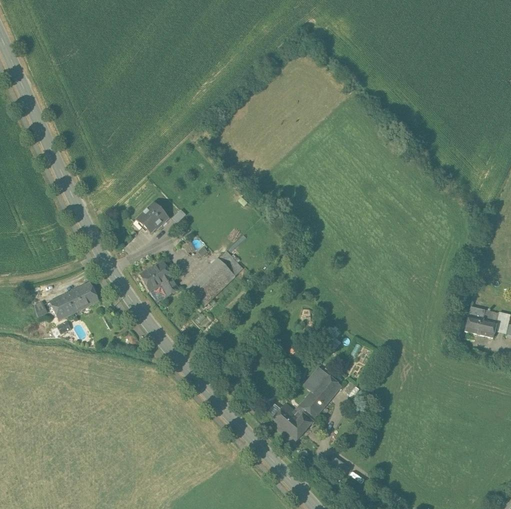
[(153,202),(136,219),(143,226),(144,225),(151,231),(155,227),(157,228),(168,217),(153,202)]
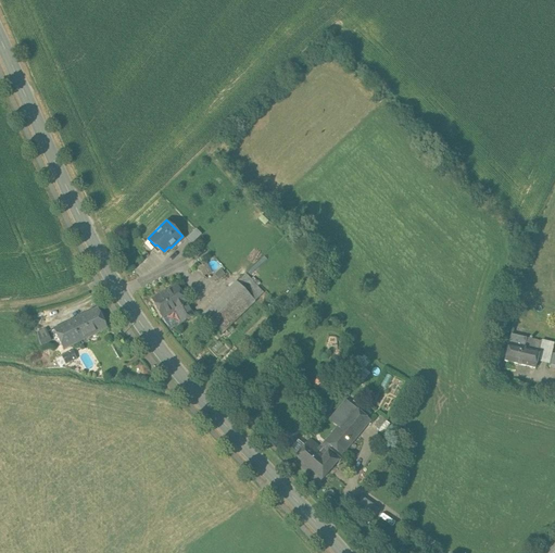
[(194,226),(186,236),(191,241),(200,231),(194,226)]
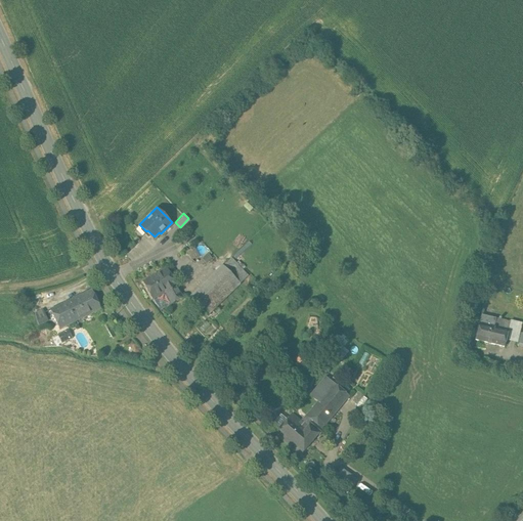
[(223,264),(240,281),(247,274),(230,257),(223,264)]
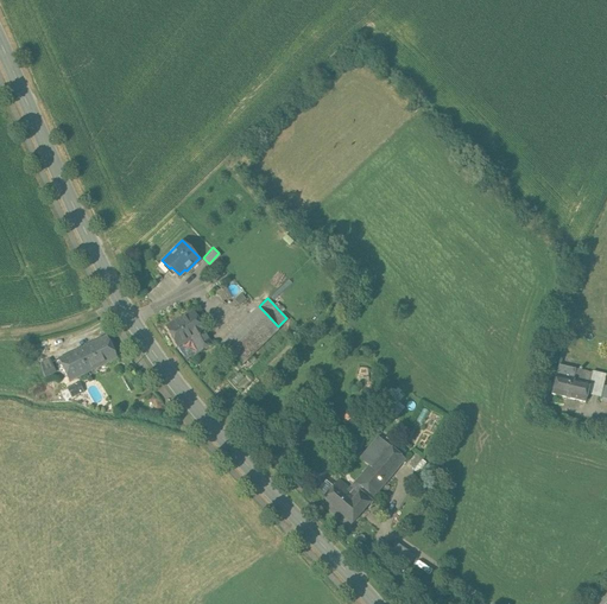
[(259,306),(236,328),(250,341),(255,348),(278,326),(259,306)]
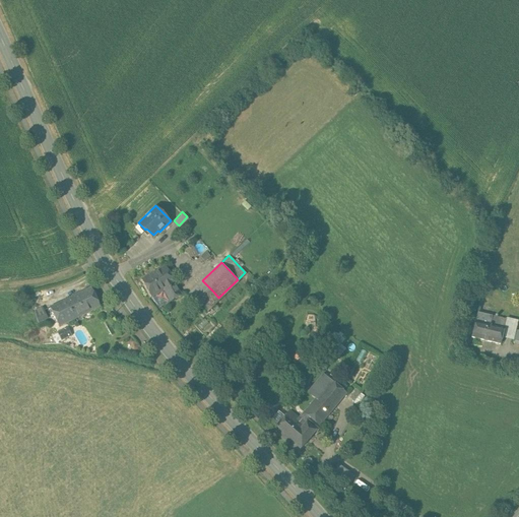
[(165,263),(154,269),(160,279),(163,278),(167,285),(174,281),(165,263)]
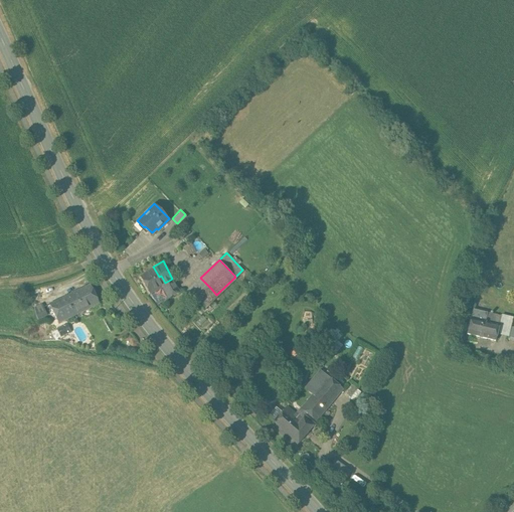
[(153,267),(139,274),(149,292),(161,285),(165,283),(161,276),(159,277),(153,267)]
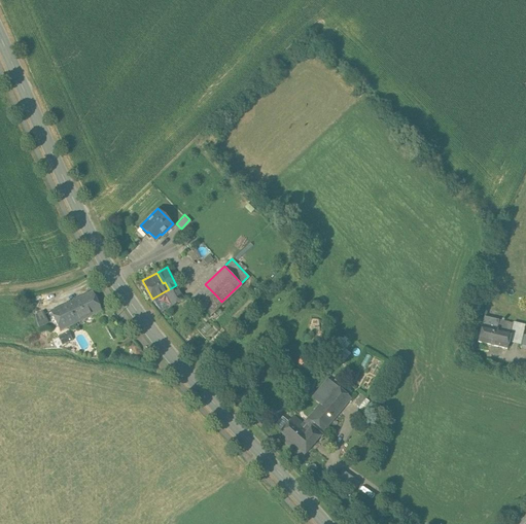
[(205,284),(190,298),(202,309),(216,295),(205,284)]
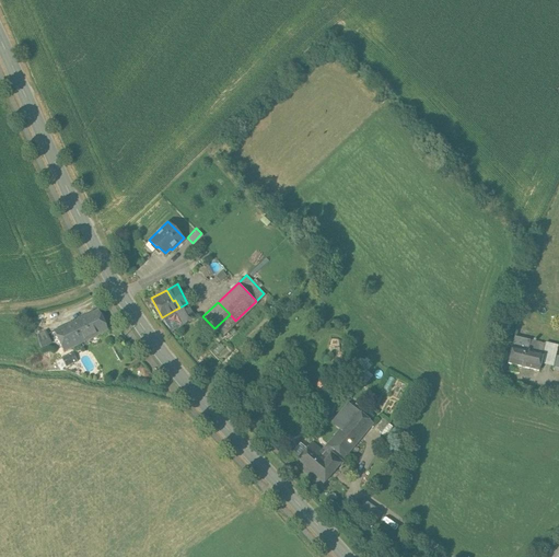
[(179,308),(175,310),(181,321),(194,314),(187,303),(179,308)]
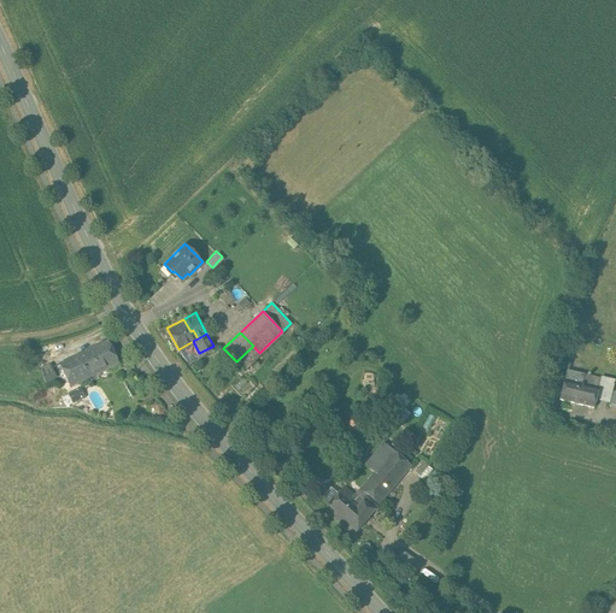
[(107,339),(89,347),(100,369),(118,360),(107,339)]
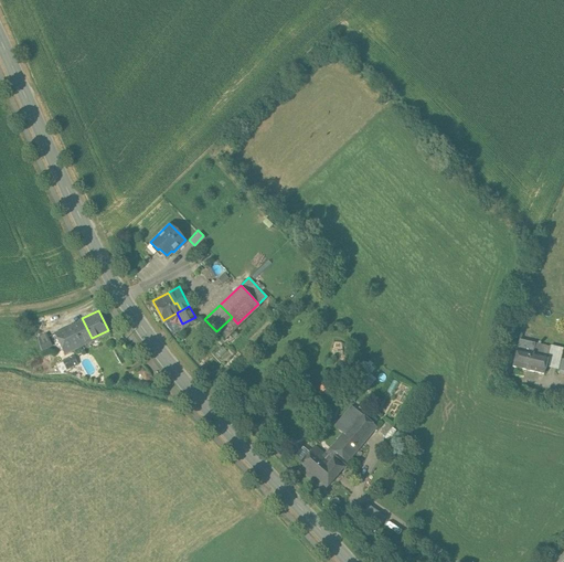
[(163,320),(167,327),(168,327),(170,328),(171,328),(173,328),(174,328),(182,324),(177,313),(163,320)]
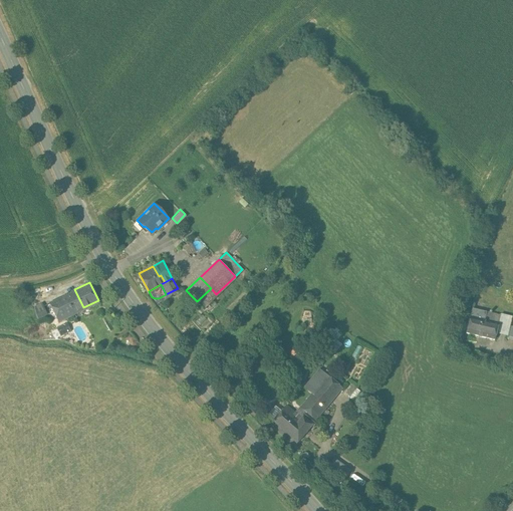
[(211,288),(197,301),(203,307),(212,298),(216,294),(211,288)]
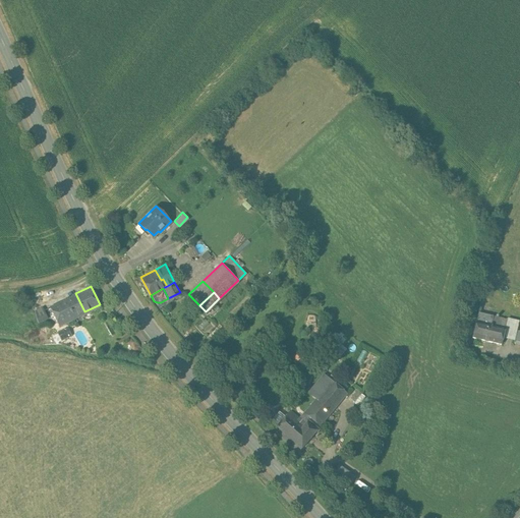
[(75,293),(50,305),(59,325),(84,311),(75,293)]
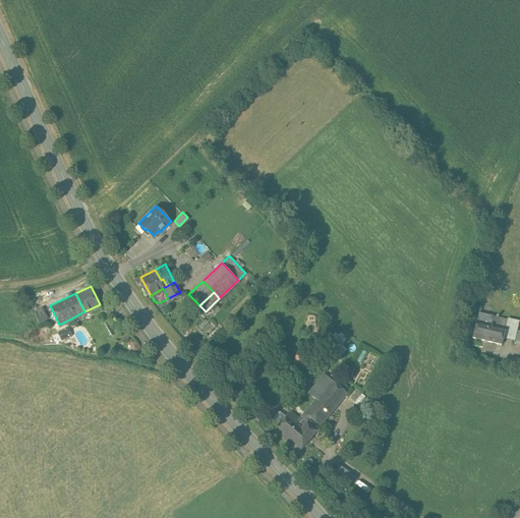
[(215,302),(206,311),(212,314),(219,307),(215,302)]
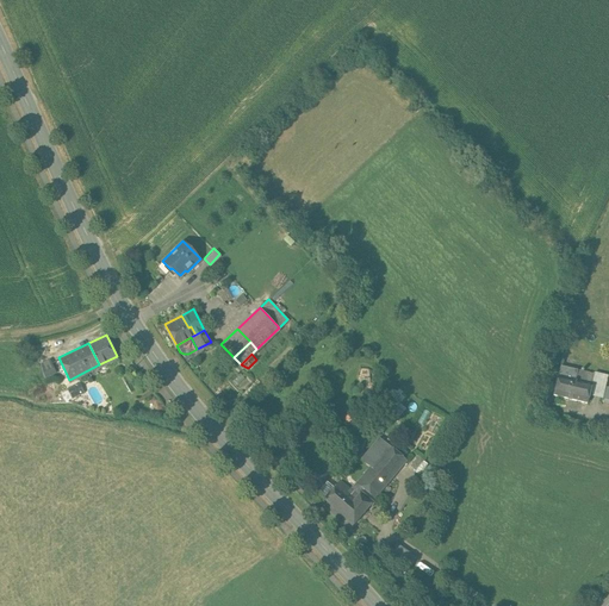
[(56,370),(53,363),(51,361),(42,366),(44,376),(56,370)]
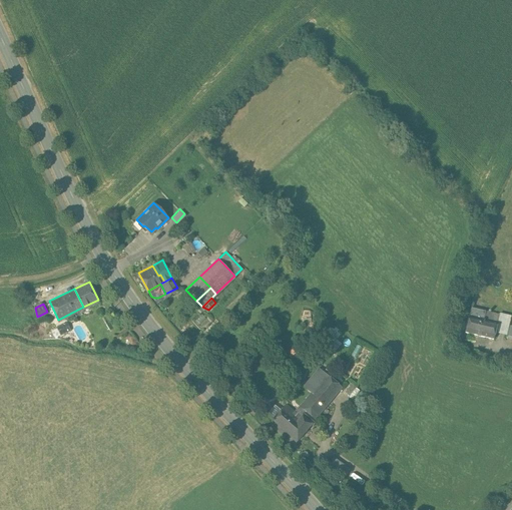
[(486,309),(471,305),(469,315),(484,318),(486,309)]
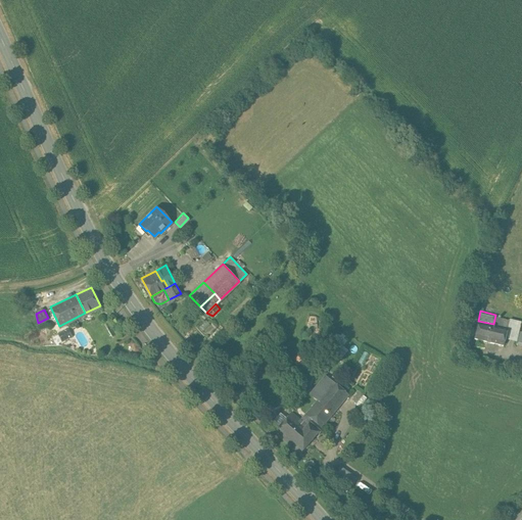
[(496,325),(507,327),(510,318),(499,316),(496,325)]
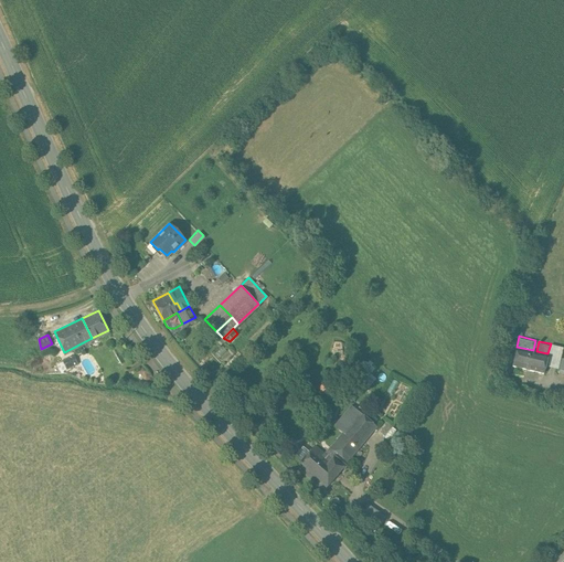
[(551,343),(547,353),(561,357),(563,347),(551,343)]
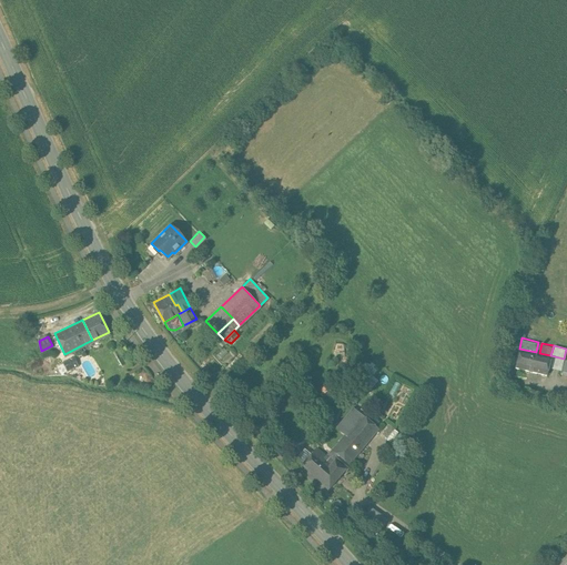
[(536,352),(519,349),(515,365),(547,373),(548,365),(550,355),(539,353),(536,352)]
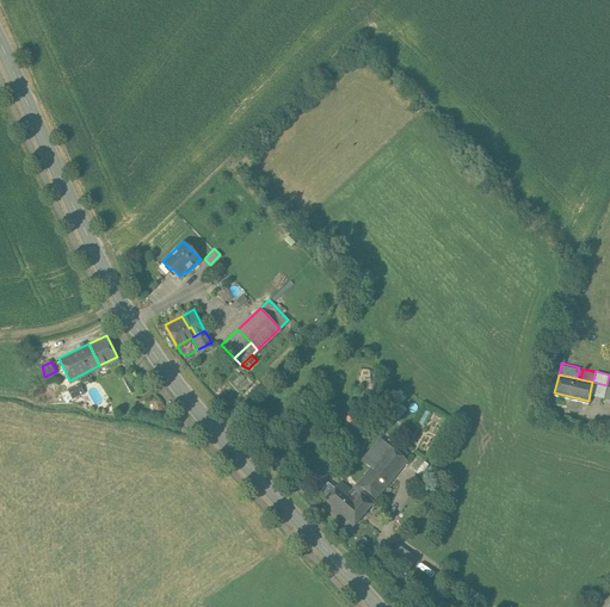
[(607,385),(592,382),(590,392),(604,396),(607,385)]
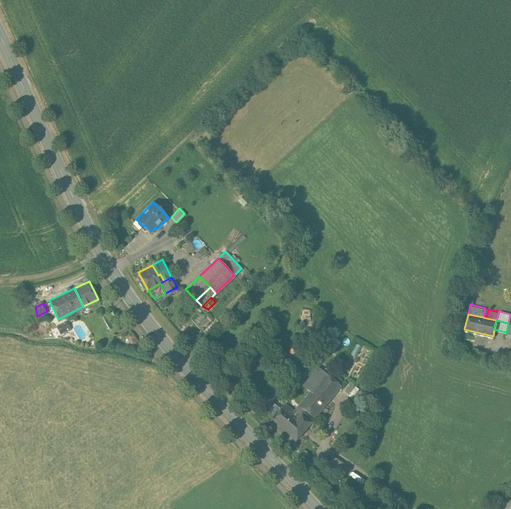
[(67,329),(63,322),(57,325),(60,332),(67,329)]
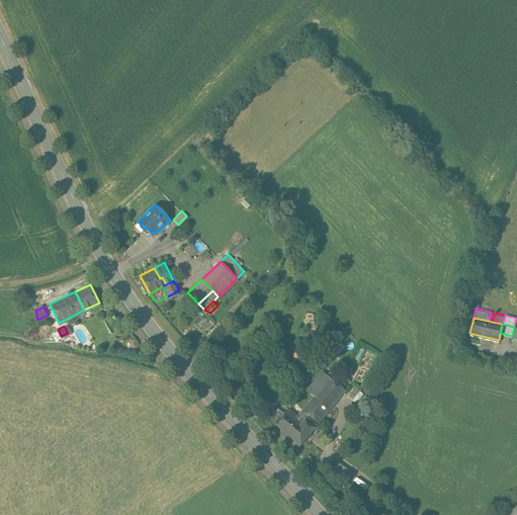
[(335,337),(327,346),(331,349),(339,340),(335,337)]
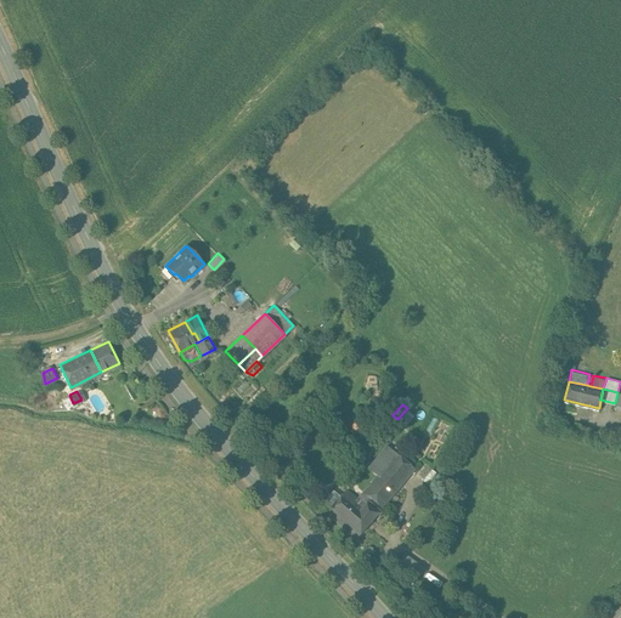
[(425,406),(416,427),(419,430),(416,440),(429,444),(442,413),(425,406)]
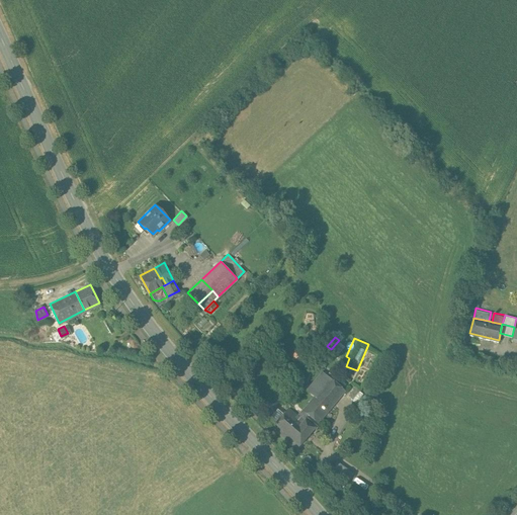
[(343,390),(321,370),(306,389),(314,395),(302,409),(317,421),(318,420),(322,415),(323,415),(324,414),(323,413),(328,408),(329,407),(333,402),(334,402),(335,401),(334,401),(343,390)]
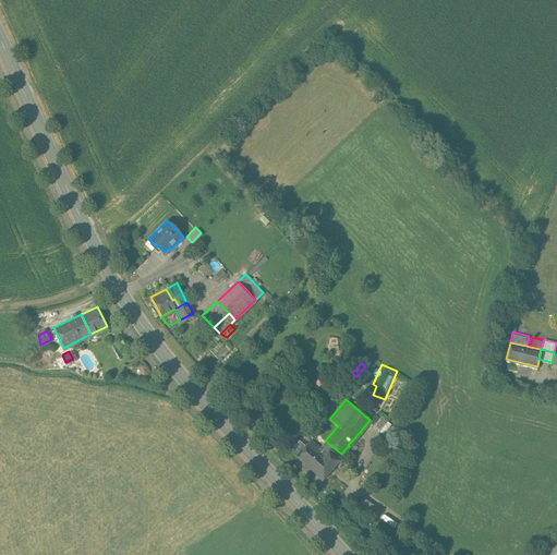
[(400,401),(392,417),(396,418),(403,402),(400,401)]
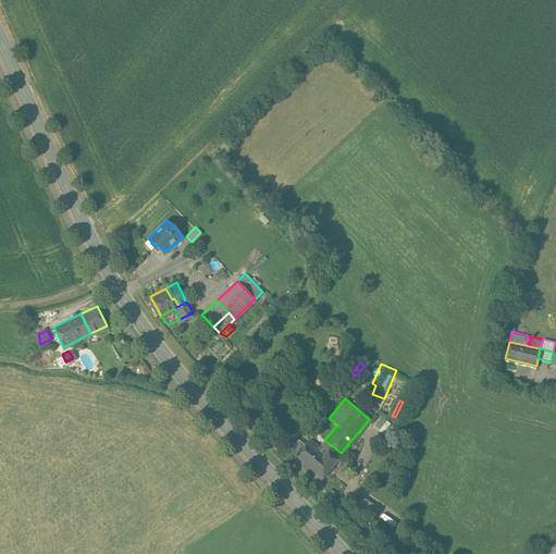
[(381,415),(372,425),(378,429),(386,418),(381,415)]
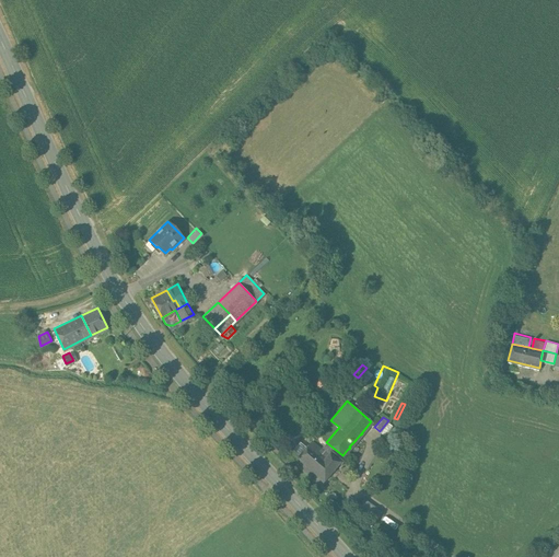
[(326,442),(321,449),(311,440),(293,460),(293,461),(292,461),(319,484),(338,461),(340,463),(345,457),(342,455),(326,442)]
